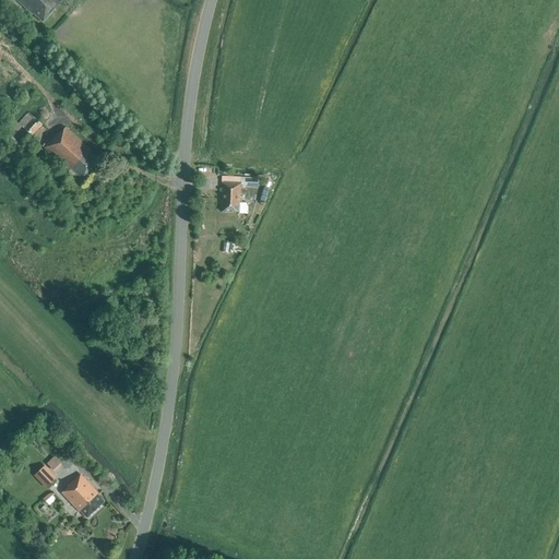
[(43,22),(61,1),(59,0),(15,0),(33,14),(34,13),(43,22)]
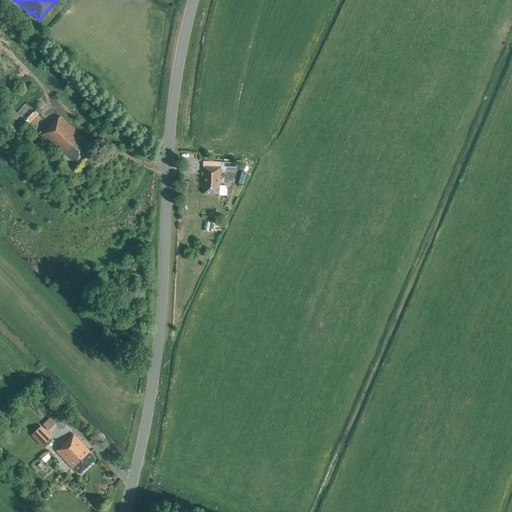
[(38,114),(26,103),(16,113),(12,110),(4,118),(5,120),(0,125),(0,130),(34,165),(42,157),(21,136),(22,136),(9,123),(14,119),(15,120),(19,116),(29,125),(38,114)]
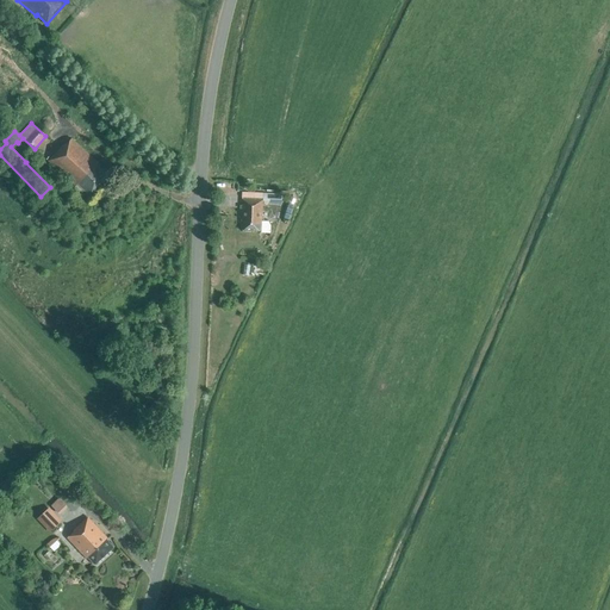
[(100,166),(72,139),(66,145),(64,144),(48,161),(75,186),(74,187),(81,193),(83,191),(89,195),(106,175),(98,168),(100,166)]
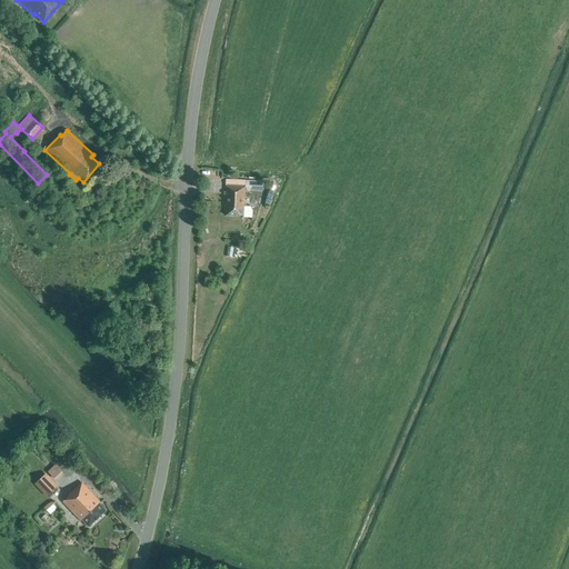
[(61,183),(66,178),(62,173),(57,179),(61,183)]
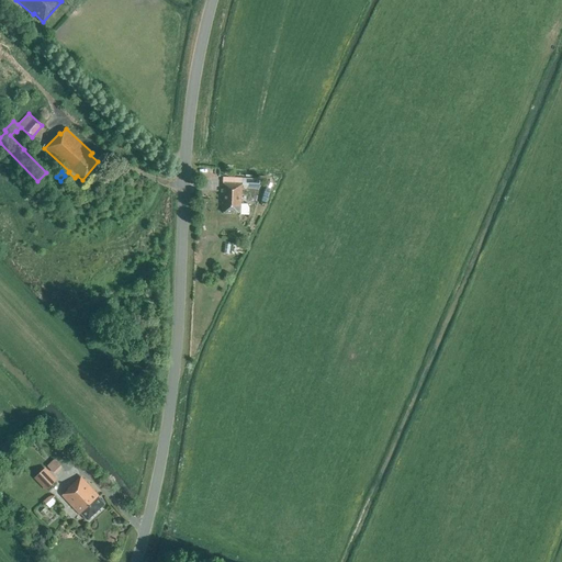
[(259,188),(259,179),(224,178),(223,183),(222,203),(222,213),(239,213),(240,204),(242,190),(249,191),(249,188),(259,188)]
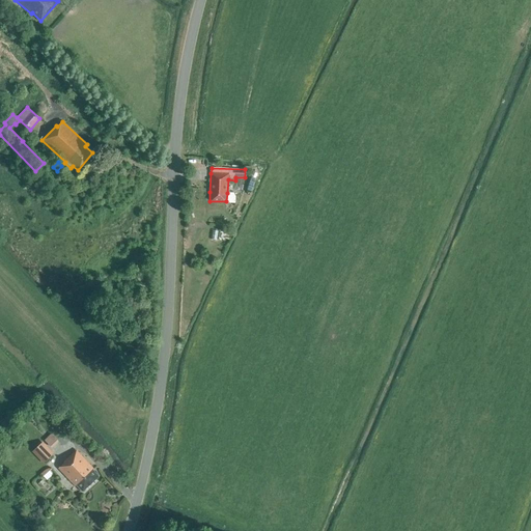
[(212,238),(223,240),(224,232),(214,230),(212,238)]
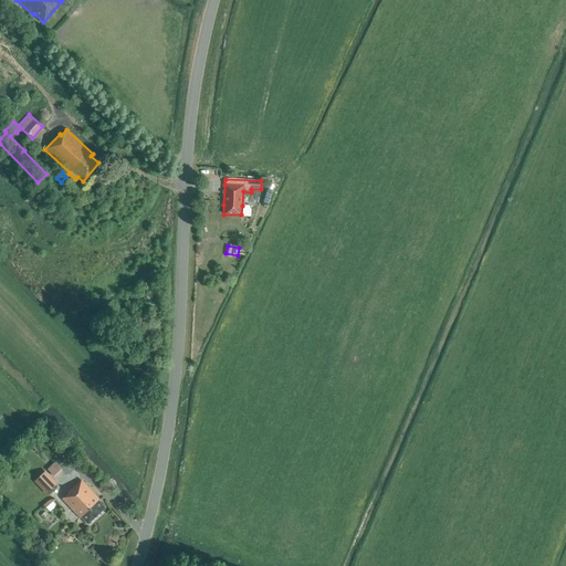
[(150,349),(152,331),(144,329),(142,349),(150,349)]
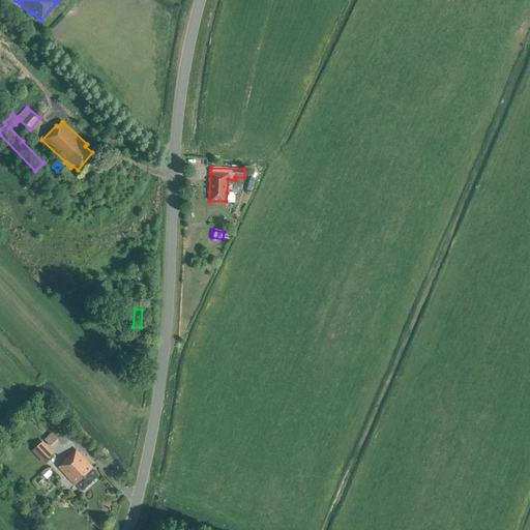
[(52,447),(58,441),(52,434),(45,440),(52,447)]
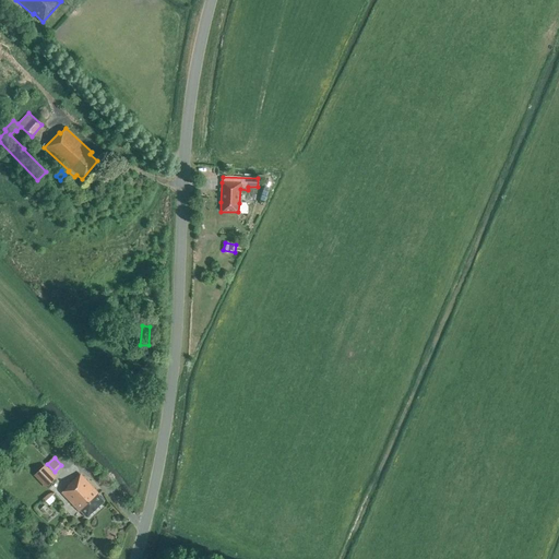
[(46,488),(57,478),(45,465),(34,475),(46,488)]
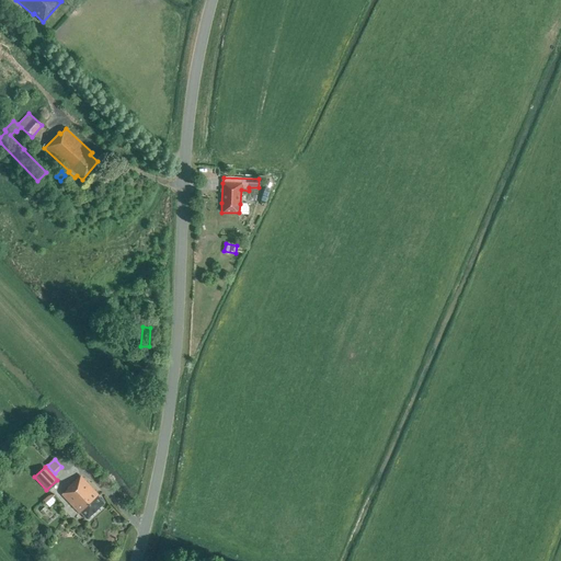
[(87,519),(104,504),(98,497),(99,495),(80,476),(67,489),(67,490),(61,495),(79,514),(80,513),(87,519)]
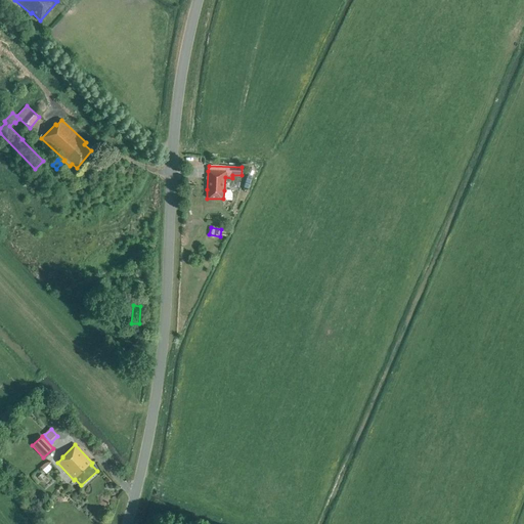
[(50,461),(43,467),(48,473),(55,468),(50,461)]
